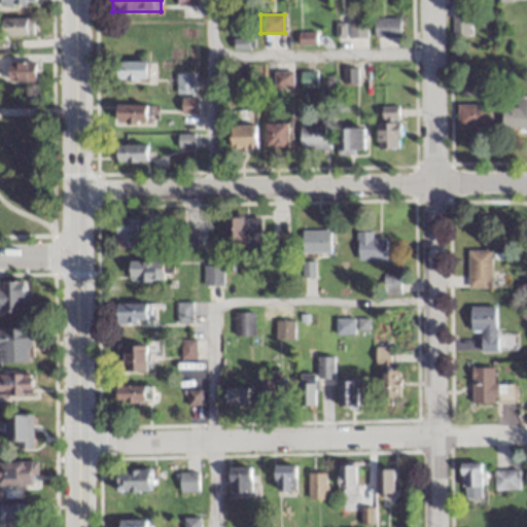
[(0,16),(0,35),(32,36),(32,18),(0,16)]
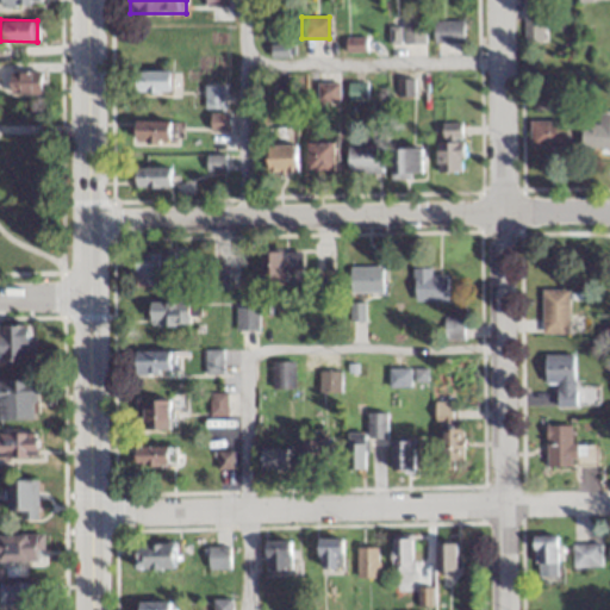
[(461,19),(433,19),(433,42),(461,42),(461,19)]
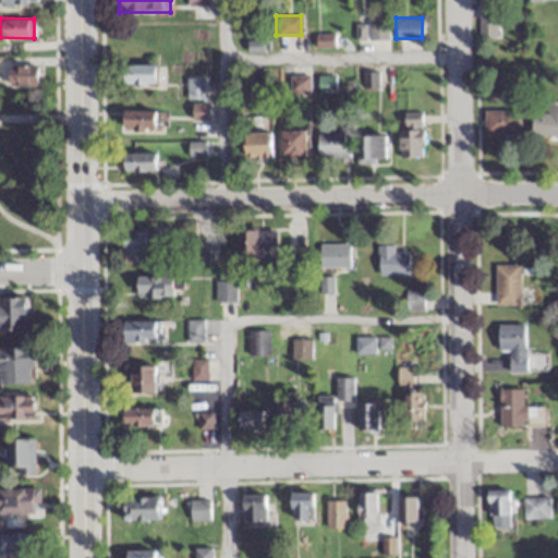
[(478,37),(495,37),(495,19),(478,19),(478,37)]
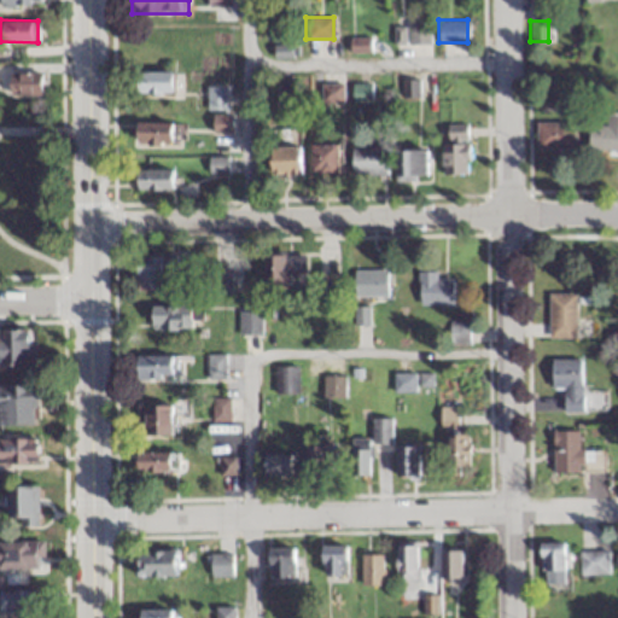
[(429,42),(429,22),(392,22),(392,42),(429,42)]
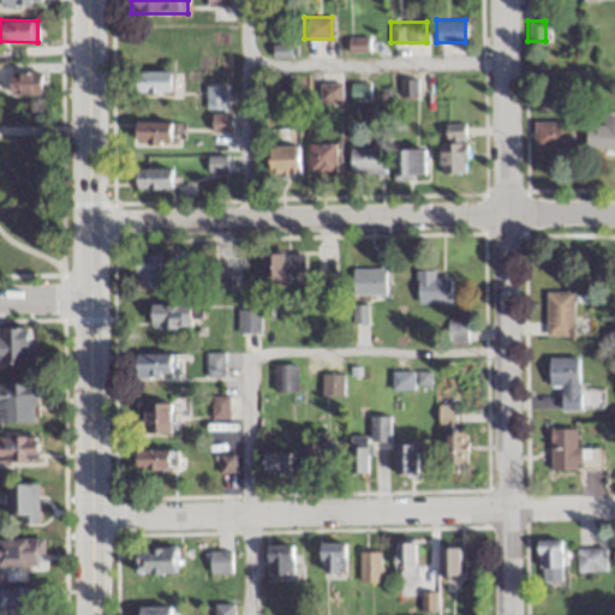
[(366,37),(347,37),(347,52),(366,52),(366,37)]
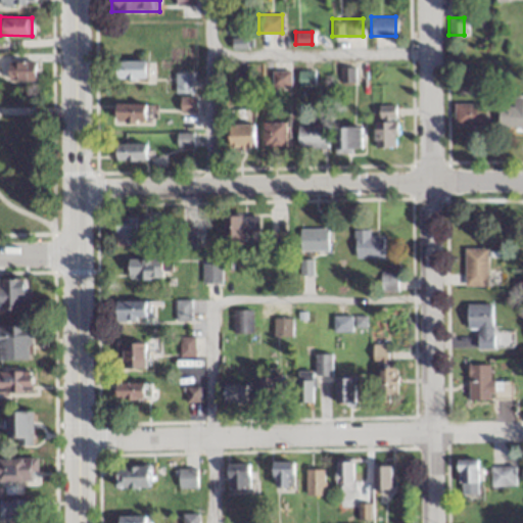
[(34,81),(35,61),(7,60),(6,81),(34,81)]
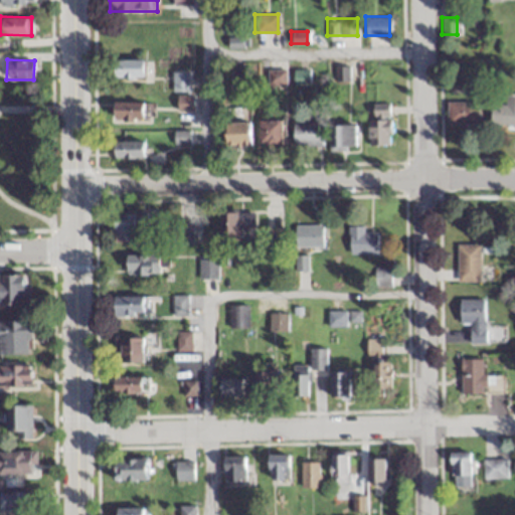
[(144,77),(144,59),(114,59),(114,77),(144,77)]
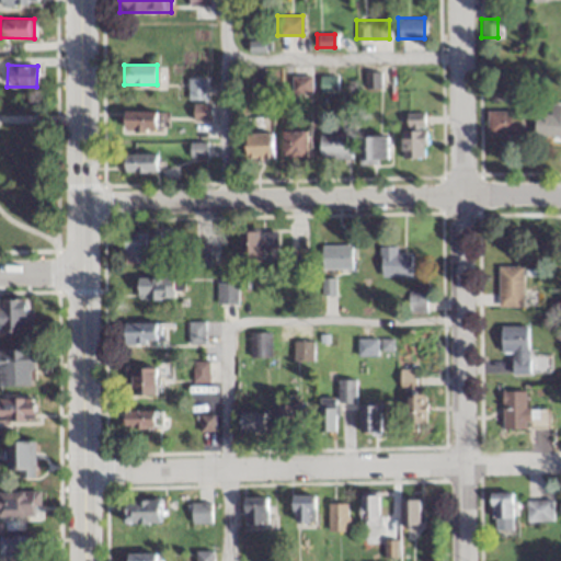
[(290,93),(310,93),(310,76),(290,76),(290,93)]
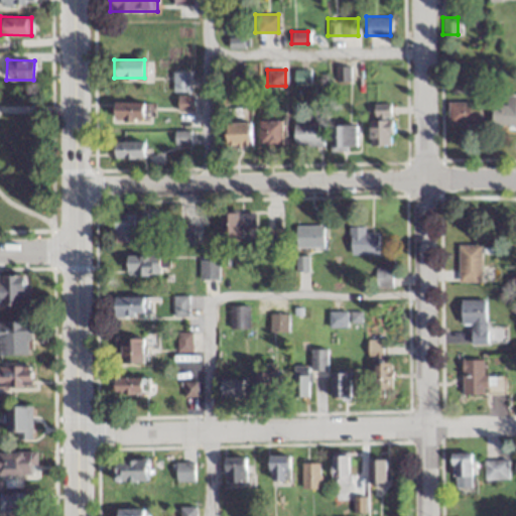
[(308,71),(294,71),(294,84),(308,84),(308,71)]
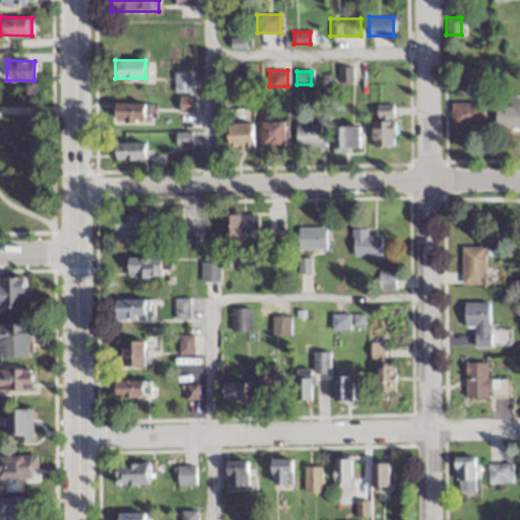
[(174,92),(189,92),(189,73),(174,73),(174,92)]
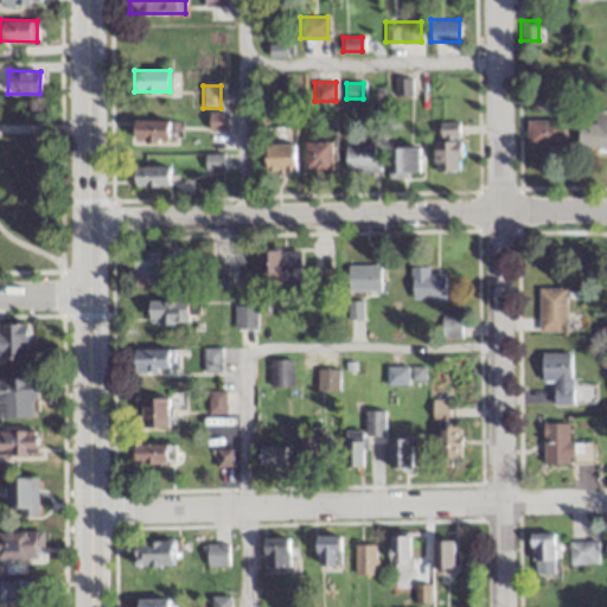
[(580,125),(581,149),(606,148),(606,112),(599,112),(599,125),(580,125)]
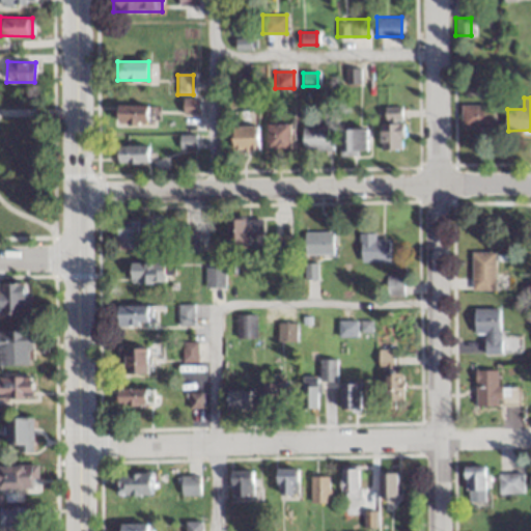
[(199,112),(198,99),(183,101),(184,114),(199,112)]
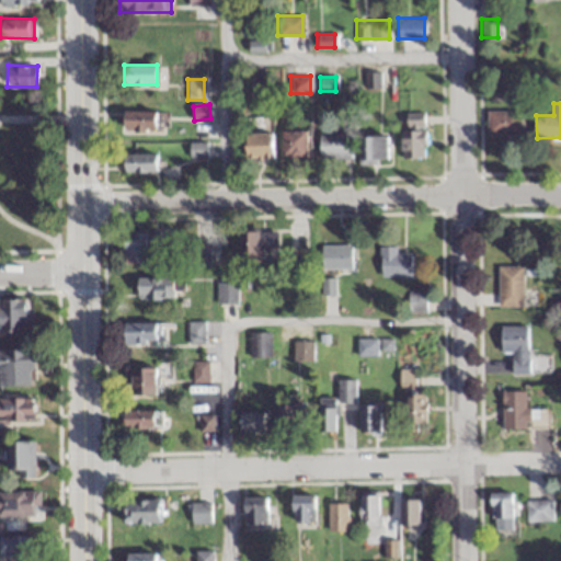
[(485,135),(522,135),(522,111),(485,111),(485,135)]
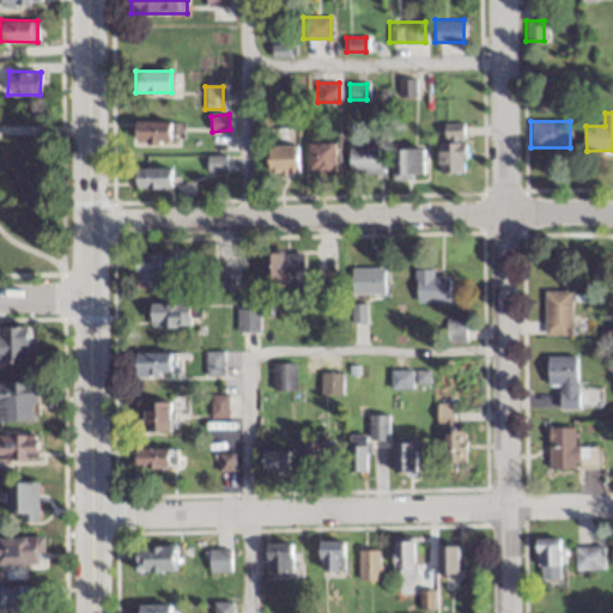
[(174,122),(134,122),(134,144),(174,144),(174,122)]
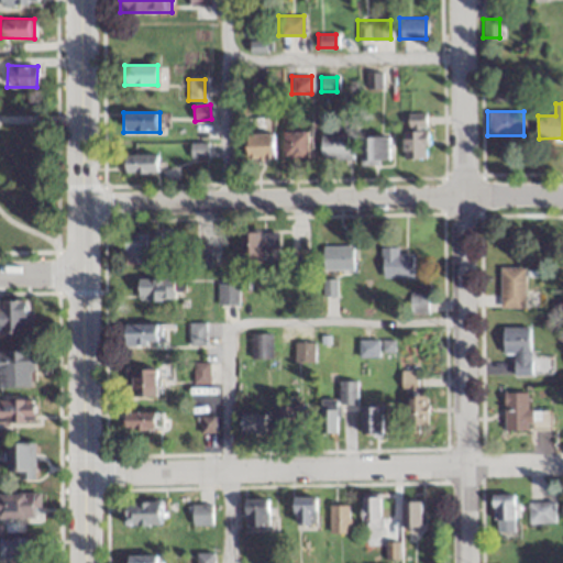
[(403,113),(403,158),(424,158),(424,113),(403,113)]
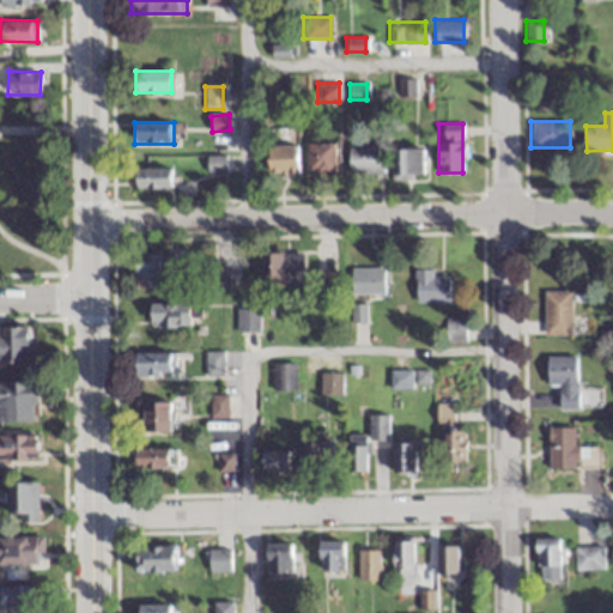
[(334,171),(334,143),(308,141),(308,170),(334,171)]
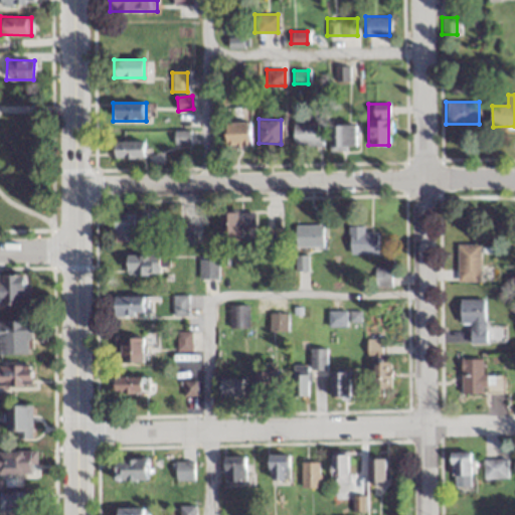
[(249,145),(249,120),(225,120),(225,145),(249,145)]
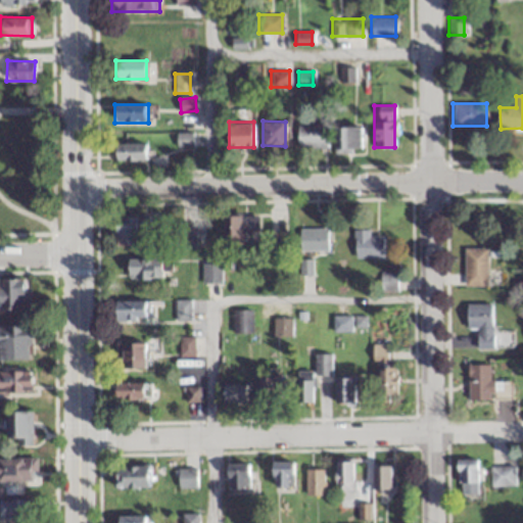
[(326,124),(296,124),(296,148),(326,148),(326,124)]
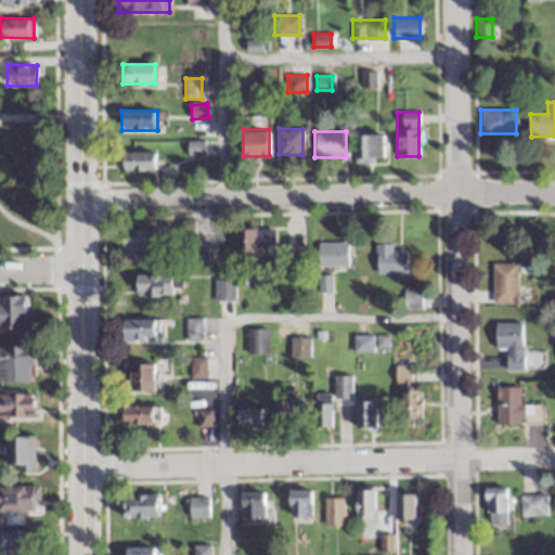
[(361,158),(383,158),(383,133),(361,133),(361,158)]
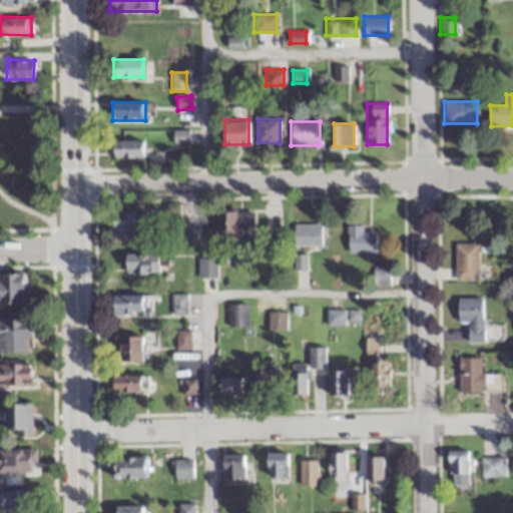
[(174,131),(174,143),(187,143),(187,131),(174,131)]
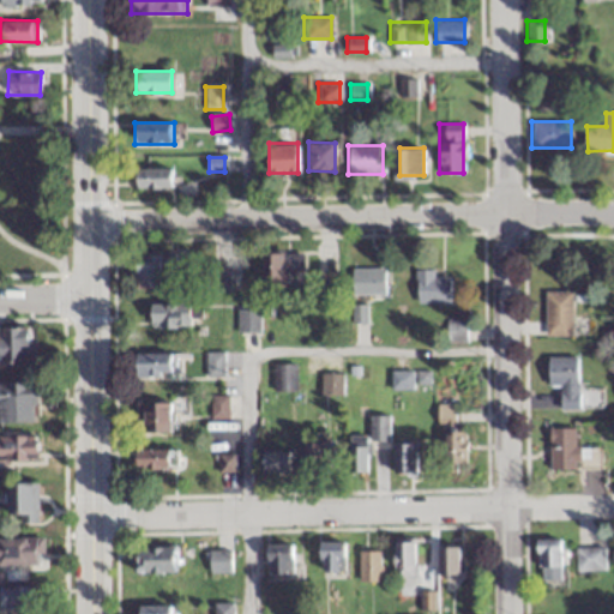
[(169,170),(136,170),(136,190),(169,190),(169,170)]
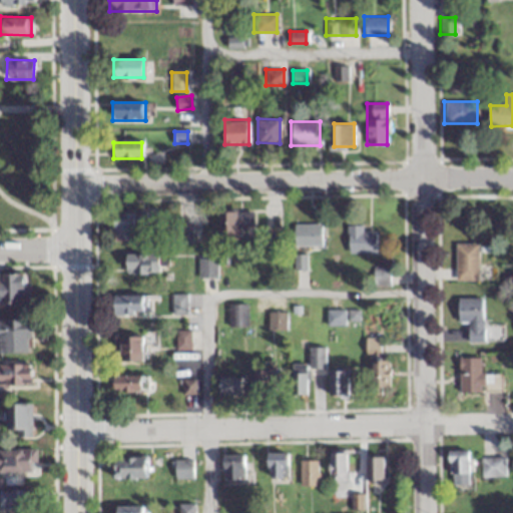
[(226,210),(226,234),(237,234),(237,224),(253,224),(253,210),(226,210)]
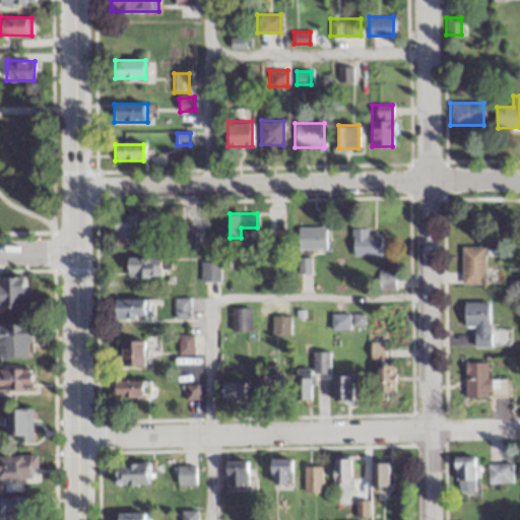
[(146,214),(115,214),(115,245),(146,245),(146,214)]
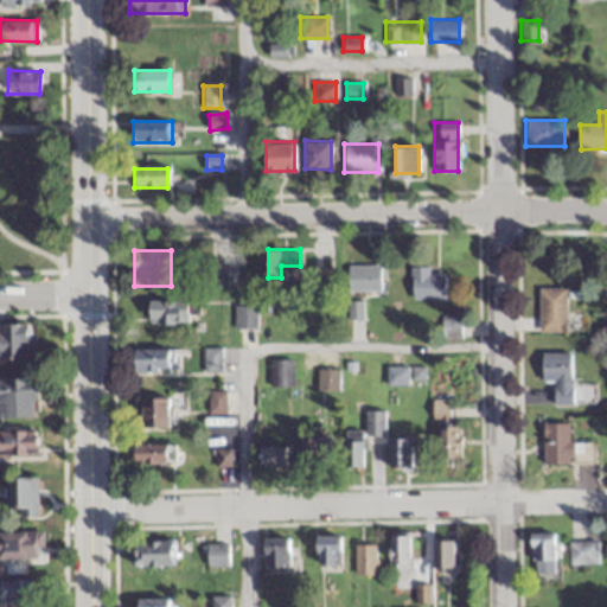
[(347,264),(347,292),(379,292),(379,264),(347,264)]
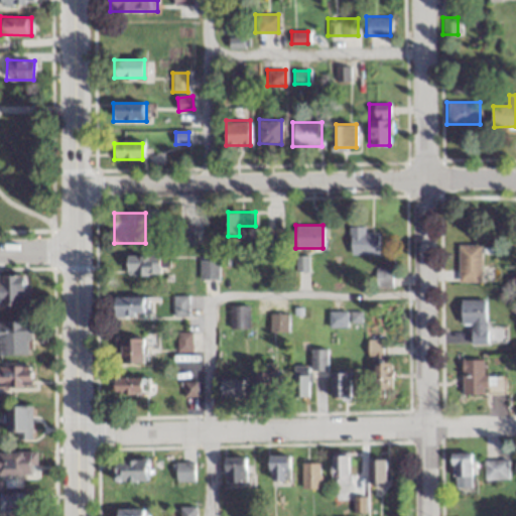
[(364,233),(364,226),(350,226),(350,253),(377,253),(377,233),(364,233)]
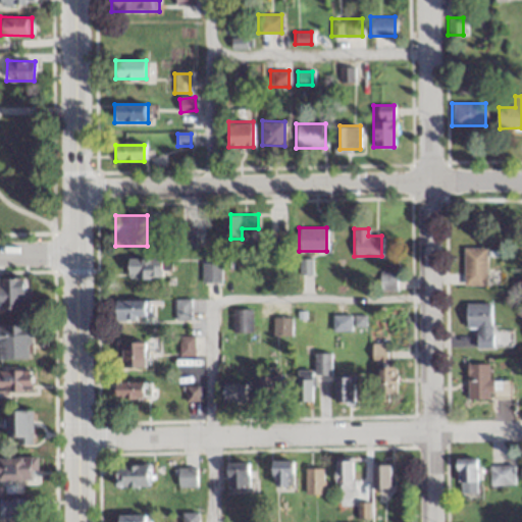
[(194,247),(194,229),(176,229),(176,247),(194,247)]
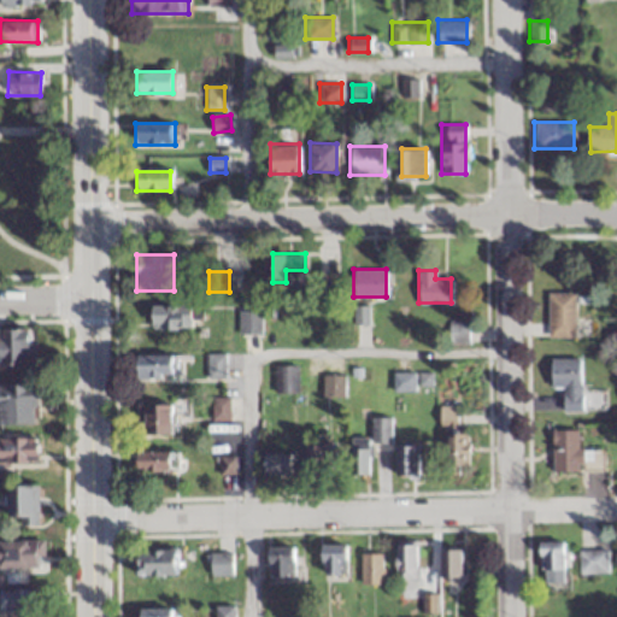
[(547,338),(576,338),(576,292),(547,292),(547,338)]
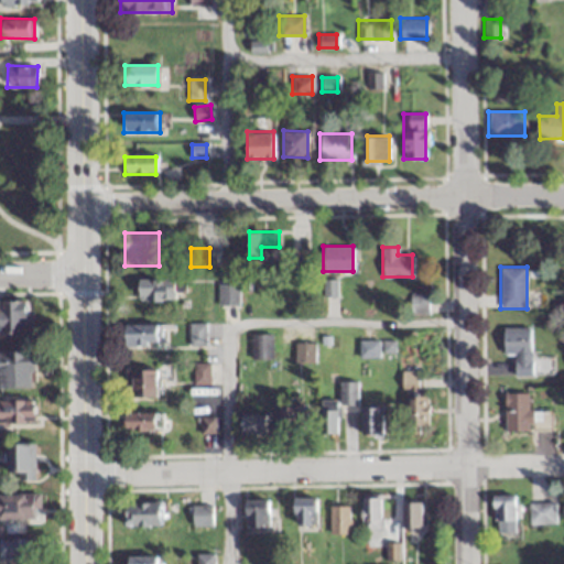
[(138,279),(138,301),(175,301),(175,279),(138,279)]
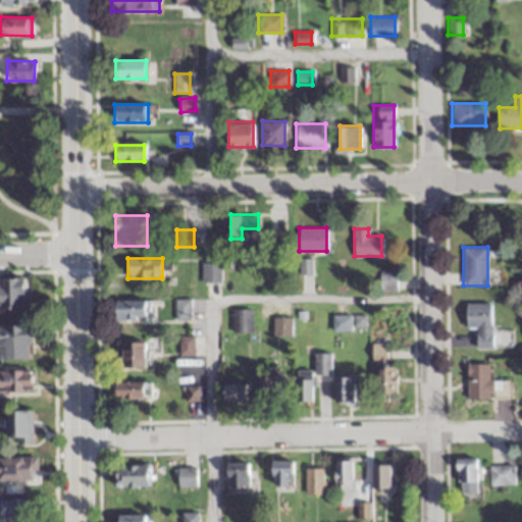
[(396,274),(379,274),(379,291),(396,291),(396,274)]
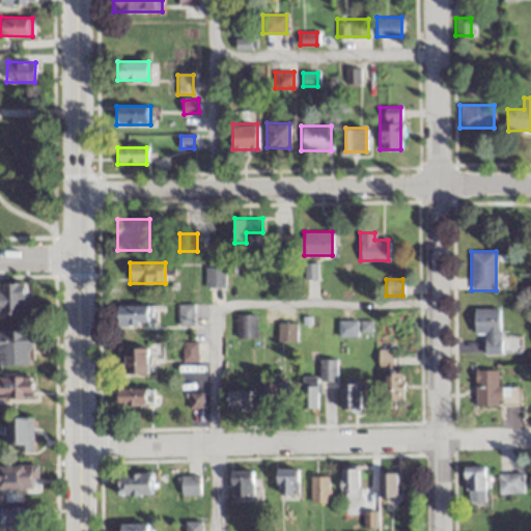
[(0,313),(29,313),(29,283),(0,282),(0,313)]
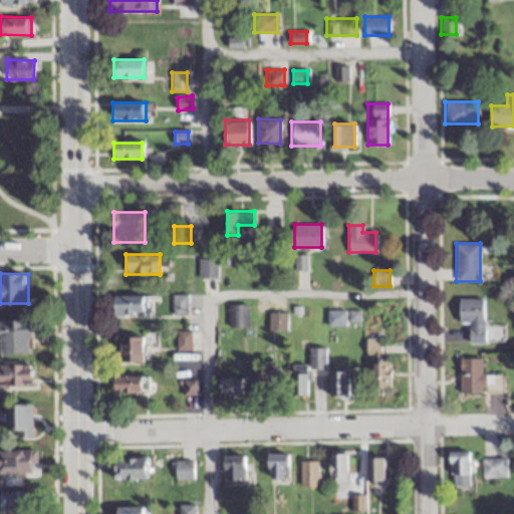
[(186,295),(173,295),(173,313),(186,313),(186,295)]
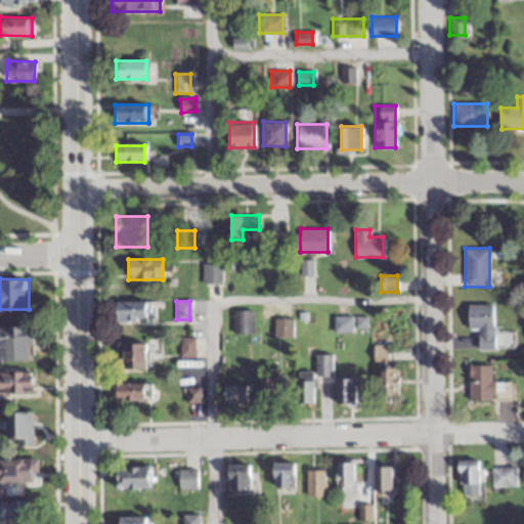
[(116,302),(116,321),(147,321),(147,302),(116,302)]
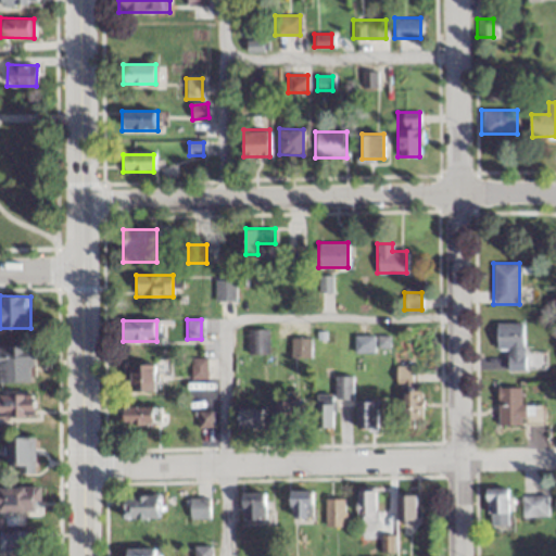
[(523,323),(496,323),(496,349),(507,349),(507,370),(523,370),(523,323)]
